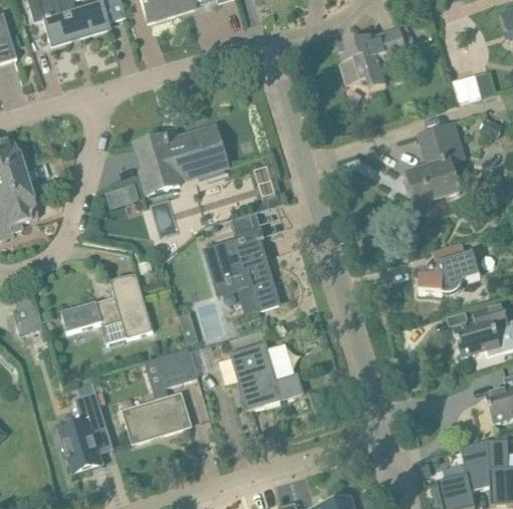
[(26,0),(33,23),(44,20),(47,31),(45,31),(50,46),(107,29),(99,2),(72,10),(69,0),(26,0)]
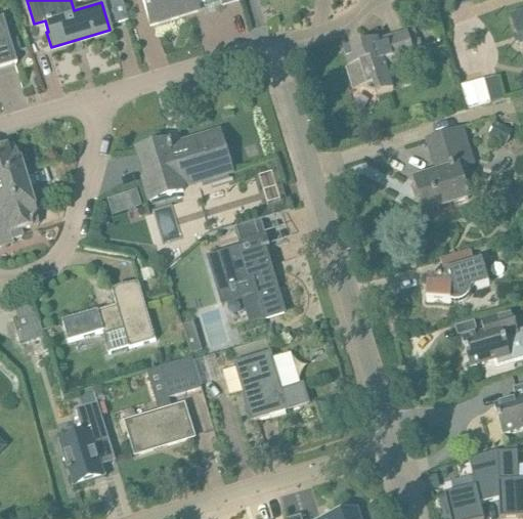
[(111,0),(117,19),(127,16),(122,0),(111,0)]
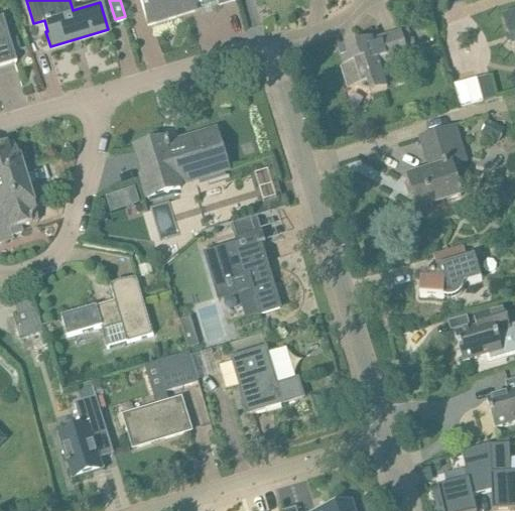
[(140,0),(147,22),(194,8),(191,1),(196,0),(218,0),(218,1),(222,0),(140,0)]
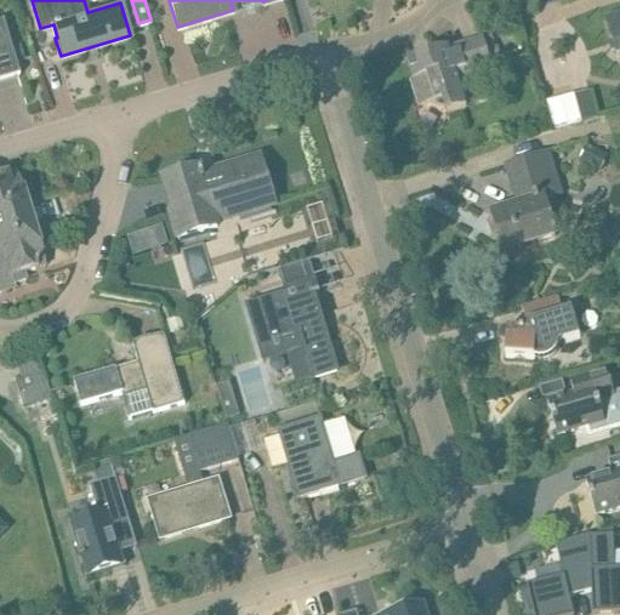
[(619,50),(619,10),(606,15),(616,52),(619,50)]
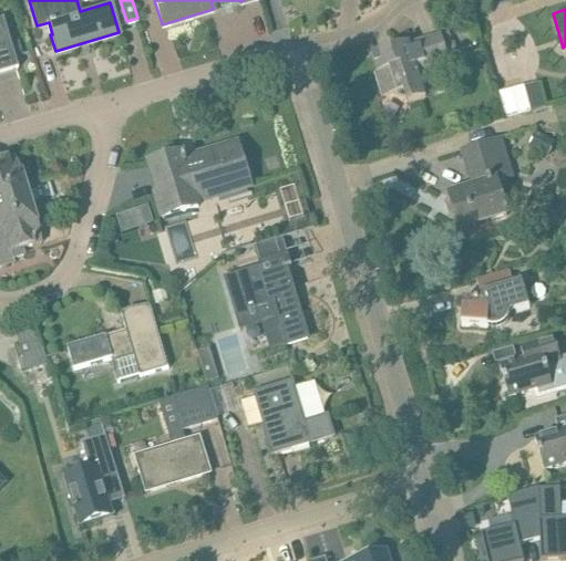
[(0,68),(14,63),(16,66),(17,66),(2,16),(0,17),(0,68)]
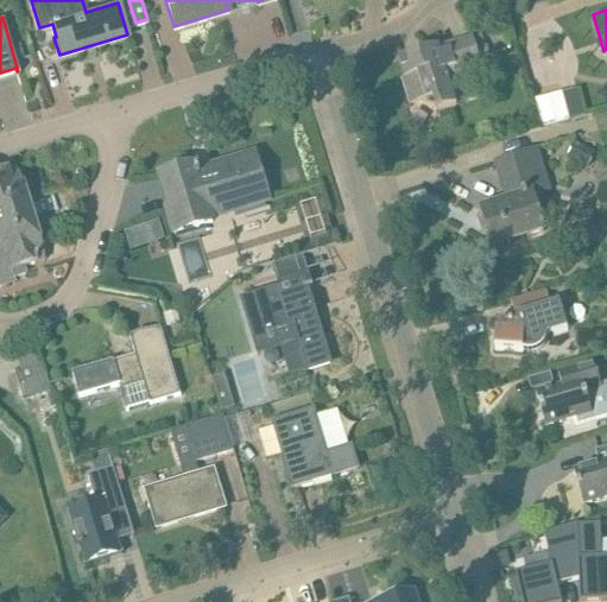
[(486,43),(476,45),(472,33),(399,55),(404,74),(402,75),(409,100),(424,95),(427,101),(436,106),(459,100),(450,73),(481,63),(479,56),(489,54),(486,43)]
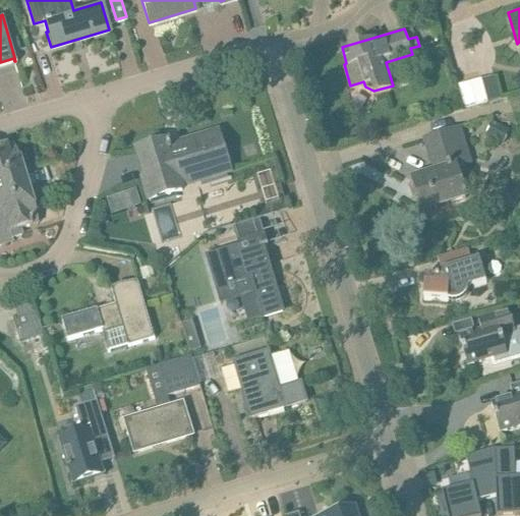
[(457,81),(463,105),(500,95),(493,71),(457,81)]
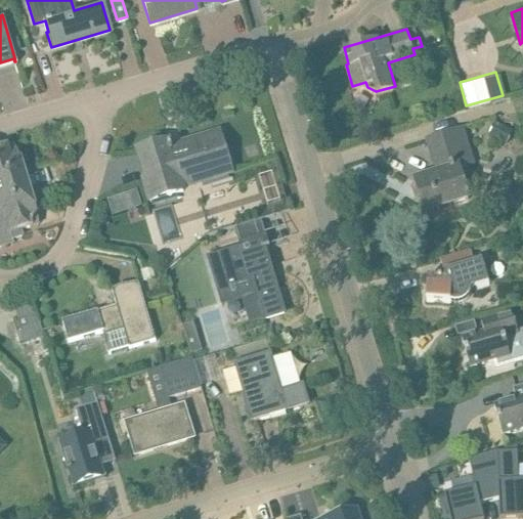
[(487,130),(507,139),(513,127),(494,117),(487,130)]
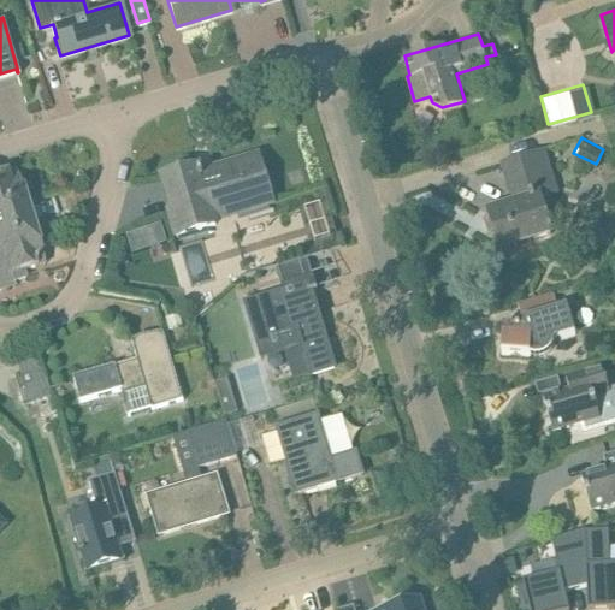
[(515,200),(488,208),(500,247),(551,231),(539,194),(555,189),(543,149),(503,161),(515,200)]
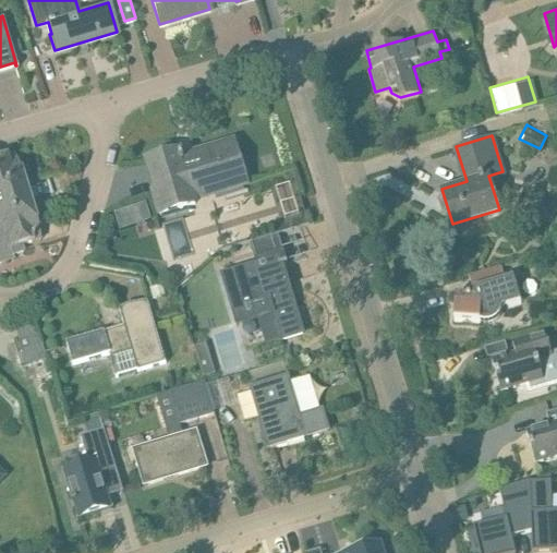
[(246,180),(233,139),(197,149),(198,152),(183,156),(182,149),(180,151),(179,148),(147,157),(157,189),(154,190),(160,212),(195,201),(191,187),(207,182),(209,189),(244,179),(245,181),(246,180)]
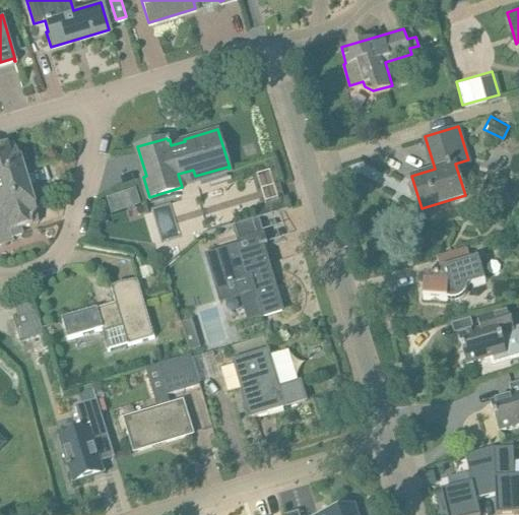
[(26,168),(26,166),(22,152),(16,154),(12,141),(0,145),(0,174),(1,176),(21,170),(26,168)]
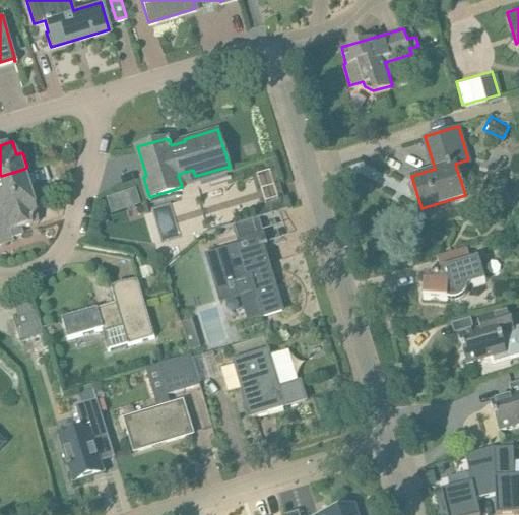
[(8,198),(28,192),(21,170),(1,176),(0,174),(0,203),(8,200),(8,198)]
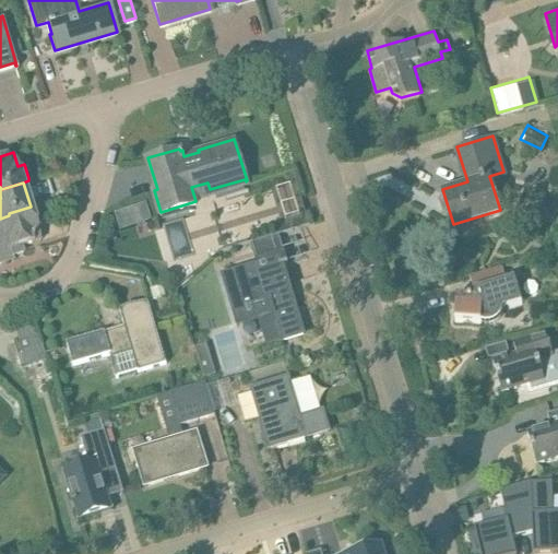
[(146,201),(114,212),(119,228),(152,217),(146,201)]
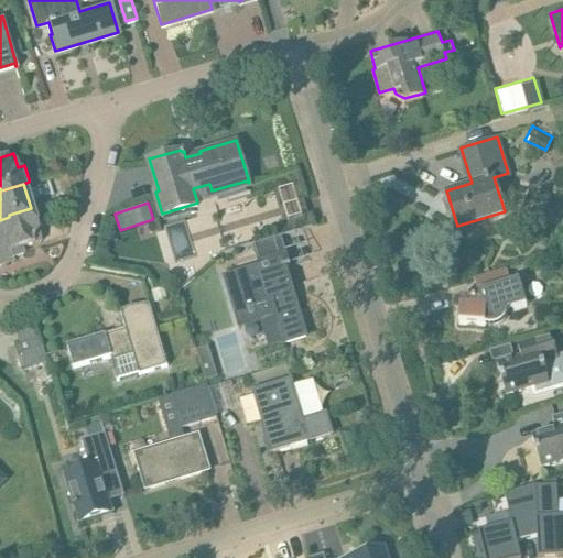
[(42,222),(38,208),(36,207),(31,209),(31,208),(9,215),(9,217),(0,220),(0,261),(13,256),(10,248),(40,239),(35,225),(42,222)]
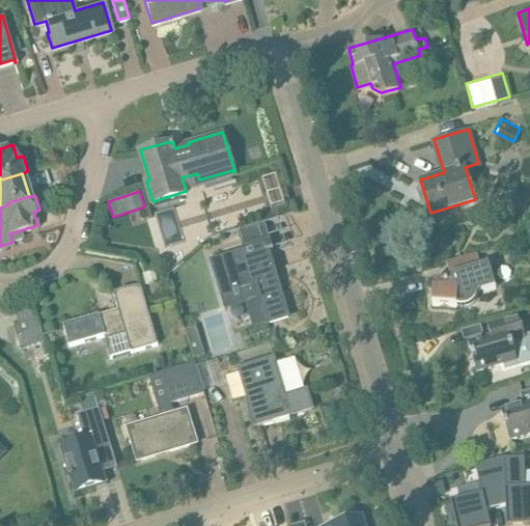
[(259,295),(267,321),(287,313),(266,243),(265,243),(265,240),(244,246),(245,249),(212,258),(222,295),(234,291),(235,295),(241,294),(243,300),(259,295)]
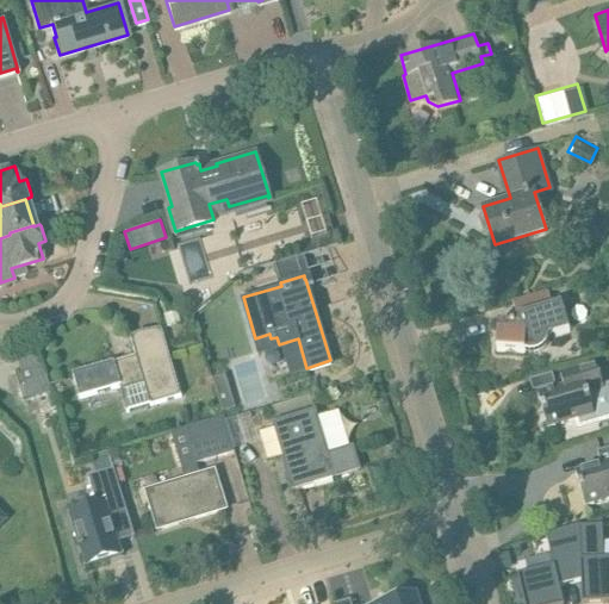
[(519,319),(498,318),(496,347),(524,349),(529,349),(534,349),(539,348),(541,347),(542,346),(545,343),(546,342),(547,338),(550,332),(570,327),(563,300),(553,303),(550,288),(513,299),(519,319)]
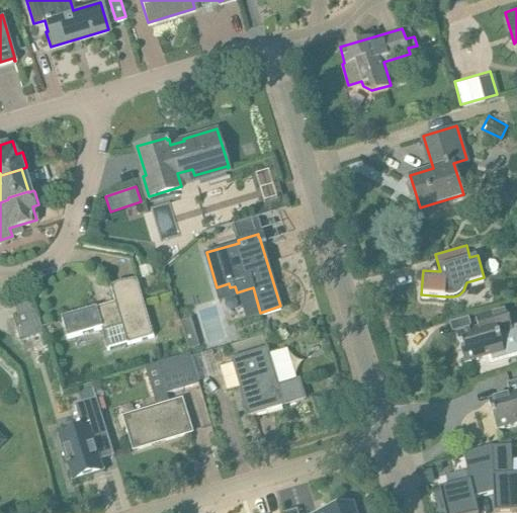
[(153,333),(143,296),(137,277),(111,284),(115,301),(97,306),(96,305),(62,315),(68,334),(101,325),(102,329),(122,323),(127,341),(153,333)]
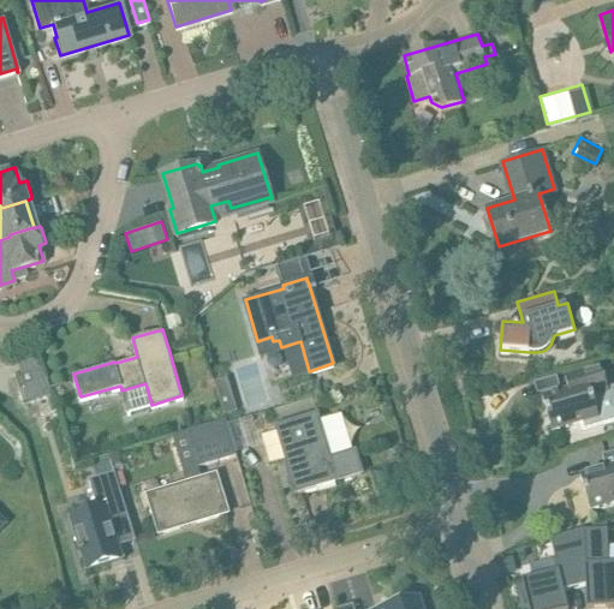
[(15,371),(13,371),(23,401),(35,399),(34,396),(47,393),(52,392),(37,344),(13,351),(19,369),(15,371)]
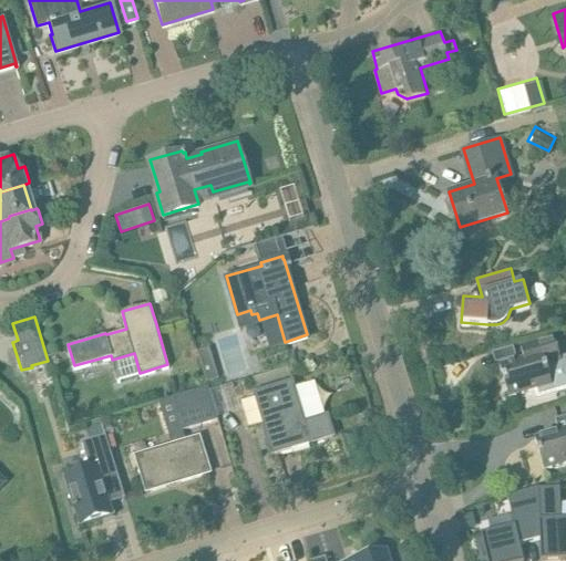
[(565,355),(562,356),(562,355),(555,334),(520,344),(524,356),(500,363),(508,394),(536,385),(538,391),(565,383),(565,355)]
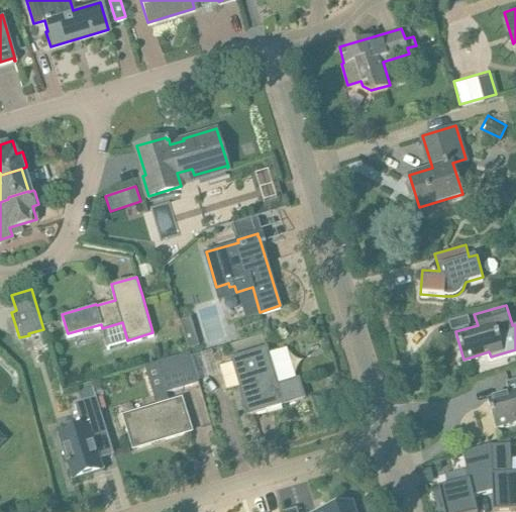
[(267,346),(232,356),(241,386),(245,385),(248,393),(246,393),(251,410),(303,395),(298,378),(288,345),(268,351),(267,346)]
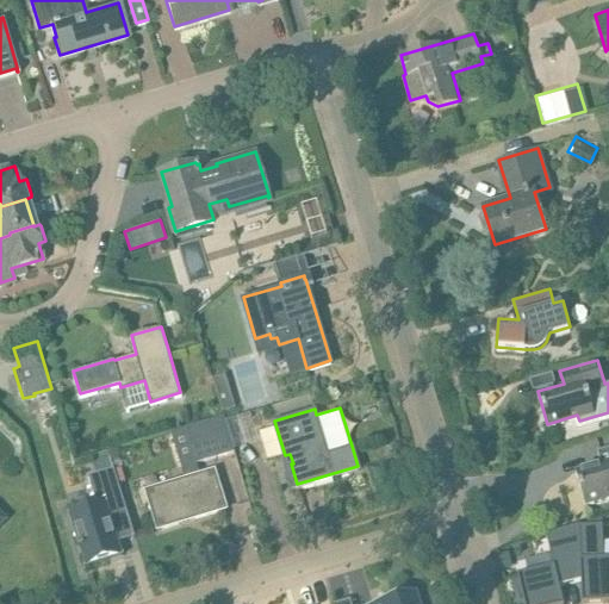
[(222,412),(181,424),(192,460),(232,447),(222,412)]
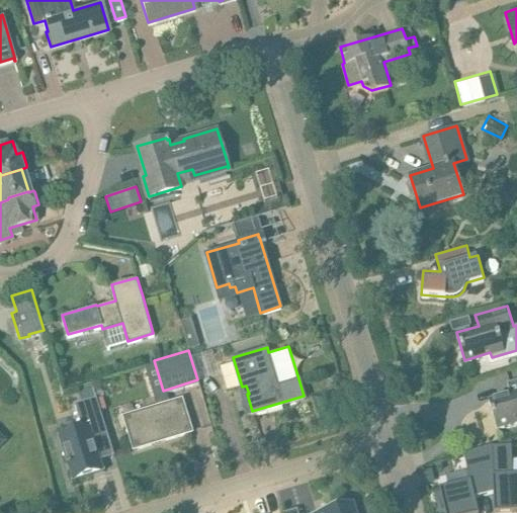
[(516,377),(507,380),(510,393),(488,399),(496,426),(516,420),(516,377)]
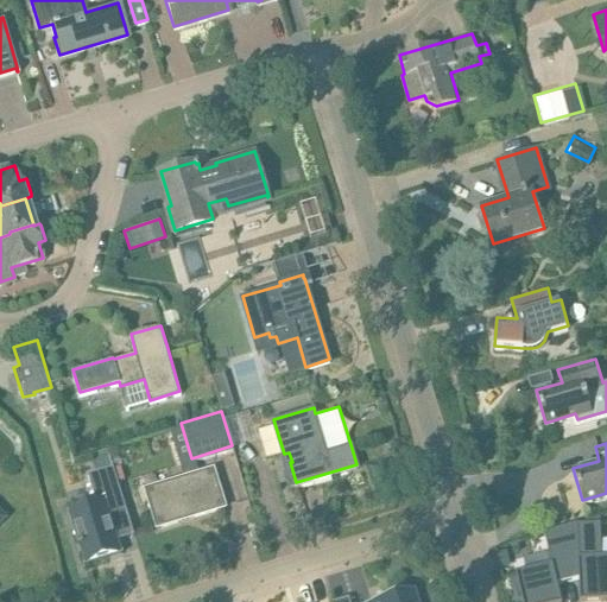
[(84,561),(120,550),(109,512),(126,507),(113,463),(87,470),(95,498),(68,506),(84,561)]
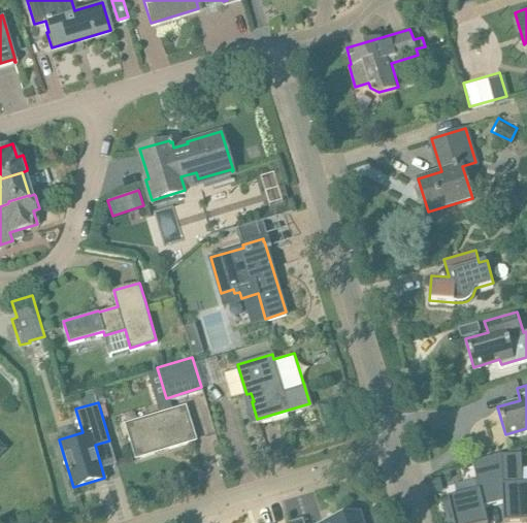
[(195,438),(190,418),(186,404),(125,423),(132,443),(135,442),(139,455),(195,438)]
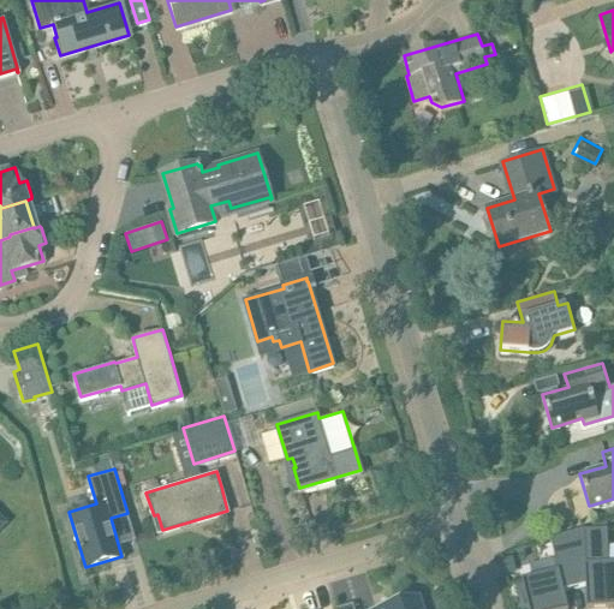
[(584,525),(583,526),(586,581),(585,583),(586,603),(613,602),(613,559),(609,560),(607,526),(584,527),(584,525)]
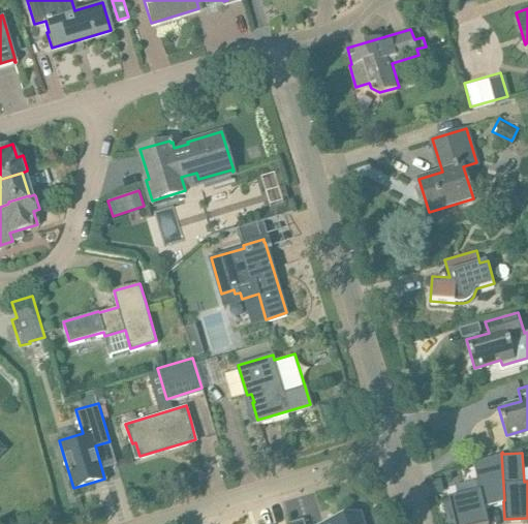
[(501,453),(482,458),(472,461),(478,485),(479,489),(448,495),(449,501),(446,502),(449,516),(453,515),(455,523),(482,523),(489,523),(485,505),(503,501),(504,500),(501,453)]
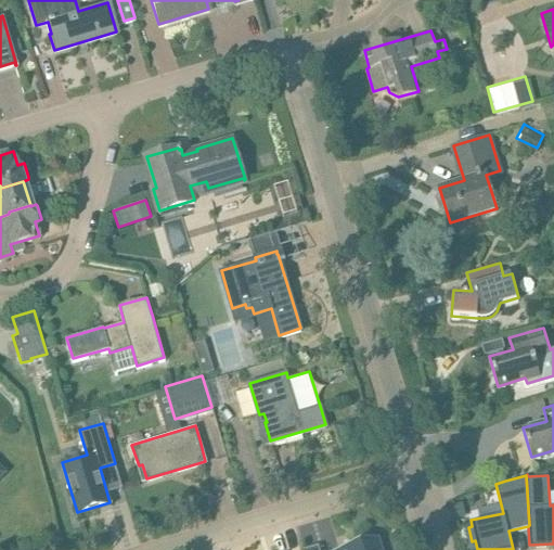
[(381,549),(377,538),(338,549),(381,549)]
